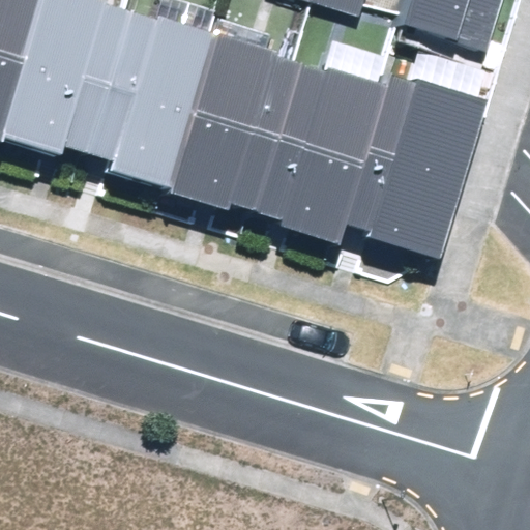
[(0,0),(0,140),(1,141),(2,136),(43,0),(0,0)]
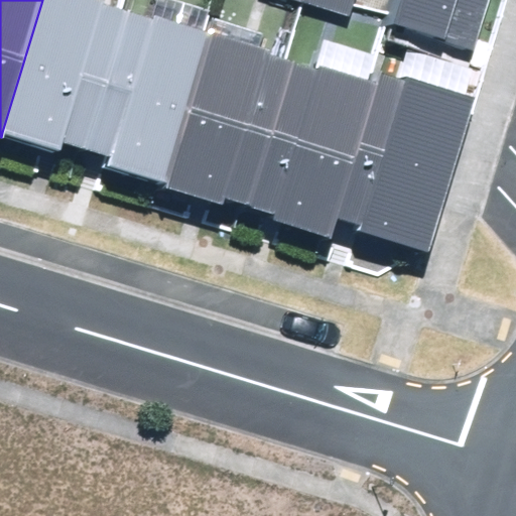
[(128,13),(103,5),(105,0),(42,0),(2,132),(60,150),(63,142),(87,149),(128,13)]
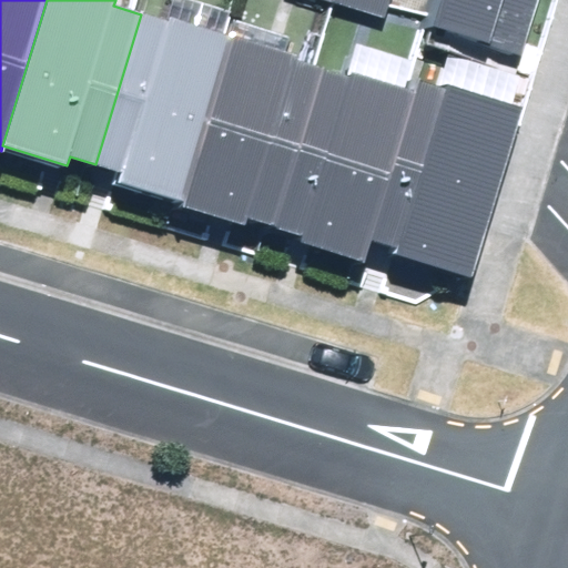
[(382,0),(322,0),(376,19),(382,0)]
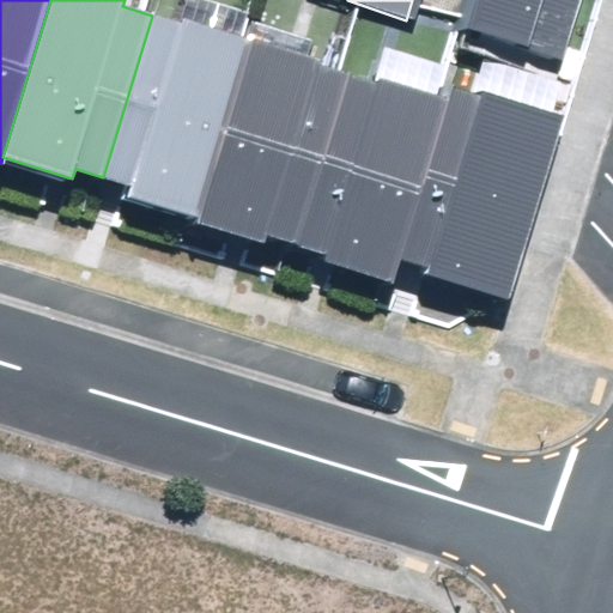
[(571,0),(455,0),(444,31),(547,67),(571,0)]
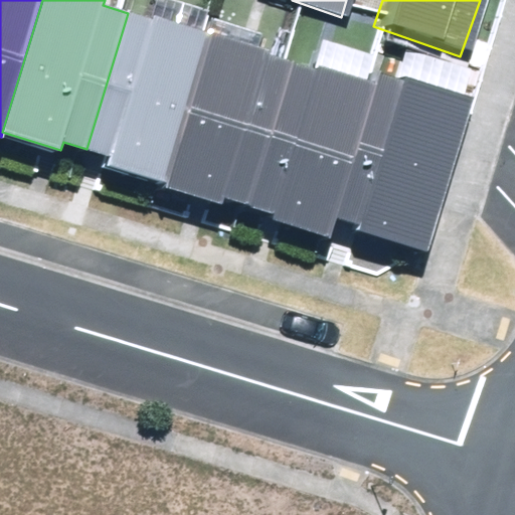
[(154,15),(152,20),(128,13),(87,149),(110,156),(107,166),(166,184),(212,32),(154,15)]
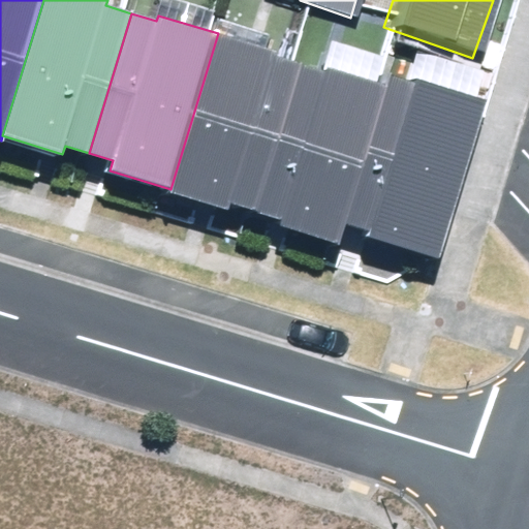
[(302,65),(276,58),(278,52),(218,33),(170,189),(228,207),(229,201),(258,210),(302,65)]
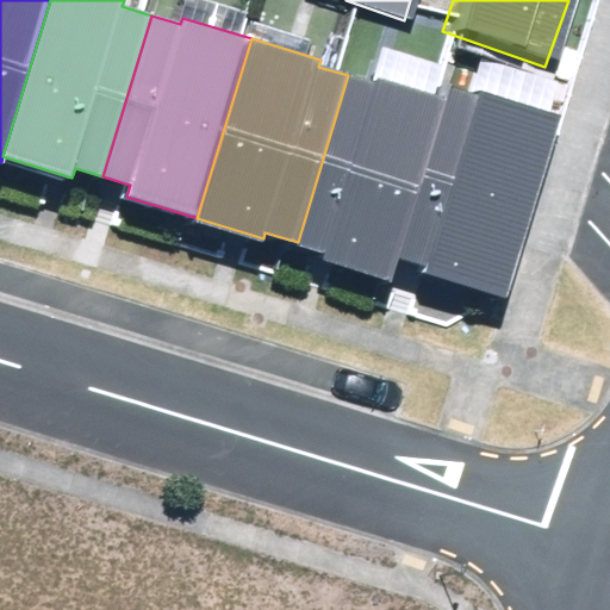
[(374,75),(372,82),(348,75),(298,242),(325,250),(322,260),(393,281),(402,255),(449,98),(374,75)]
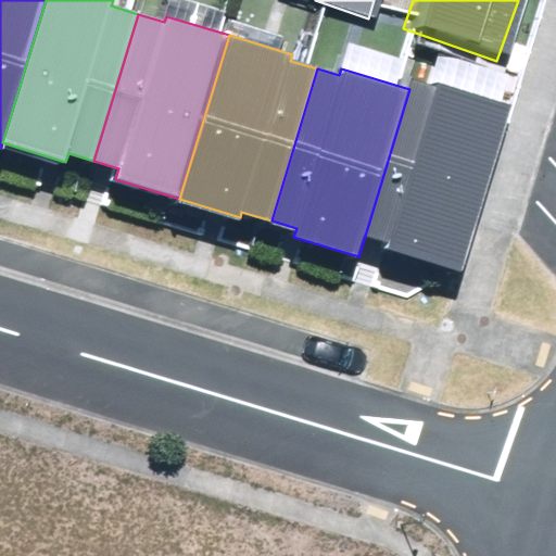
[(409,89),(366,232),(389,240),(387,248),(462,270),(513,104),(438,81),(436,88),(413,80),(409,89)]
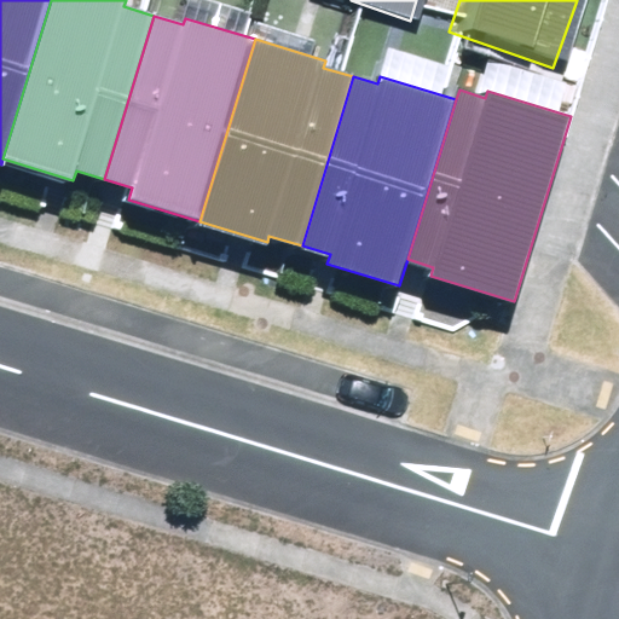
All buildings are outlined.
